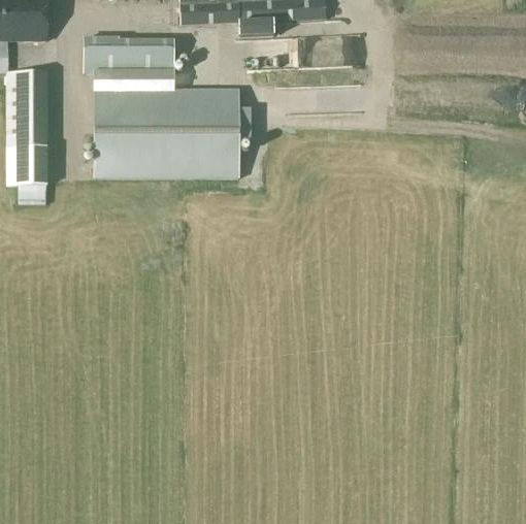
[(0,0),(0,38),(47,38),(46,0),(0,0)]
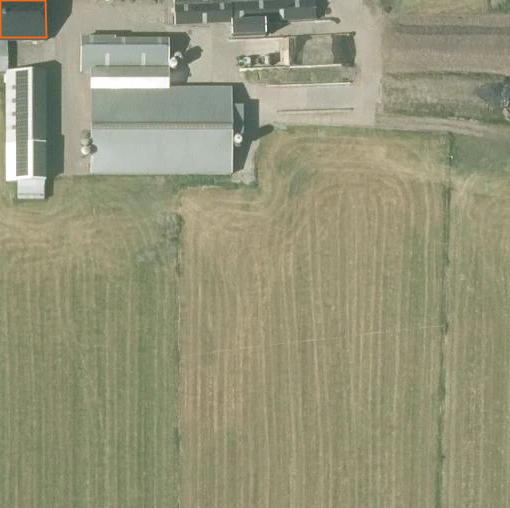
[(174,0),(176,23),(231,21),(232,35),(267,34),(266,20),(318,18),(316,0),(174,0)]
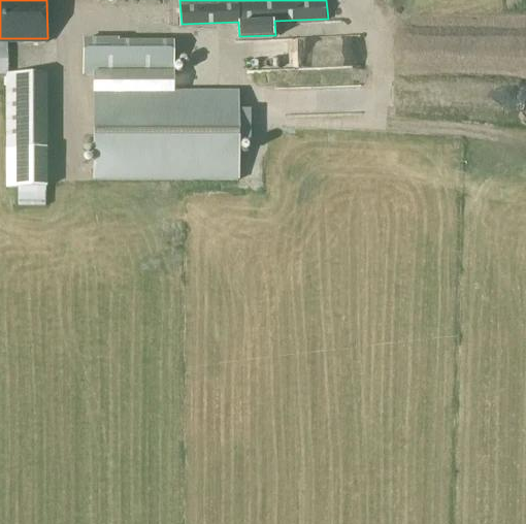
[(102,38),(102,37),(85,37),(85,71),(174,71),(174,38),(102,38)]
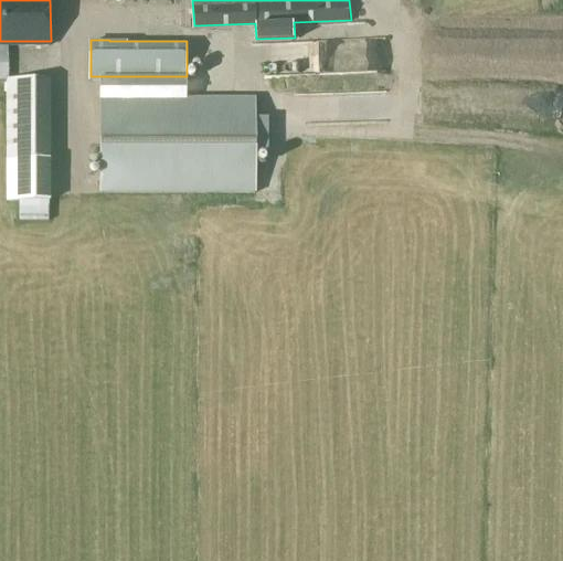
[(51,76),(8,76),(8,156),(51,156),(51,76)]
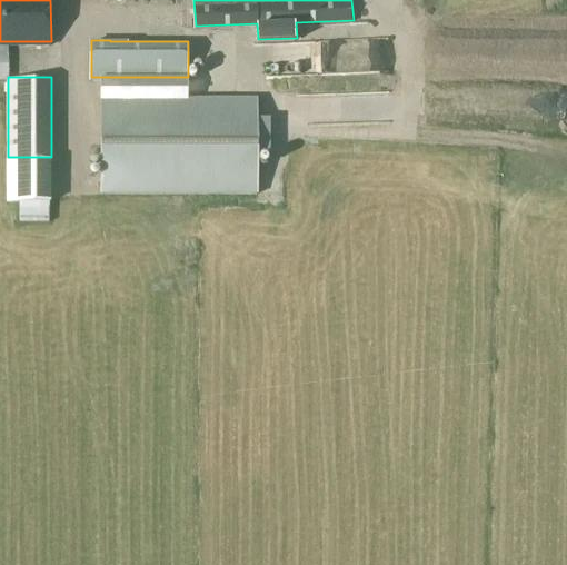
[(258,95),(102,95),(102,250),(258,250),(258,95)]
